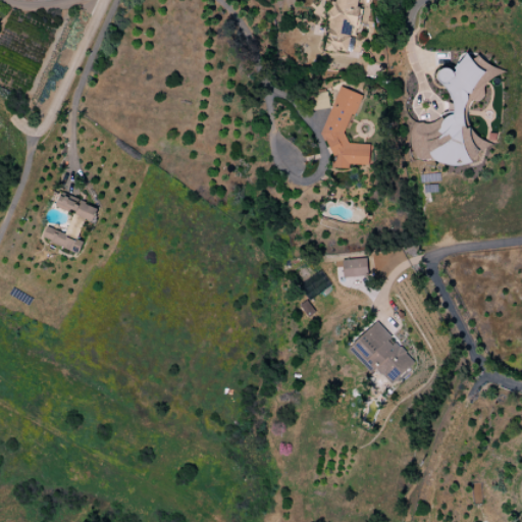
[(347,53),(351,27),(355,28),(359,0),(331,0),(324,50),(347,53)]
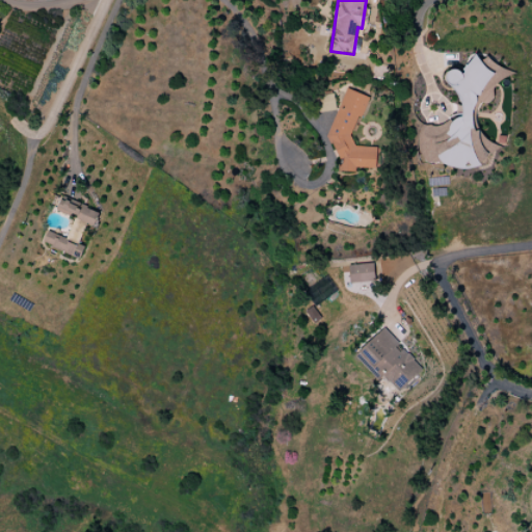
[(420,160),(432,162),(441,161),(447,166),(463,169),(479,167),(497,147),(477,131),(474,130),(473,118),(476,96),(495,74),(497,65),(487,58),(480,59),(475,55),(463,70),(462,72),(457,71),(443,73),(445,81),(457,91),(461,120),(425,125),(423,125),(419,129),(417,141),(420,160)]
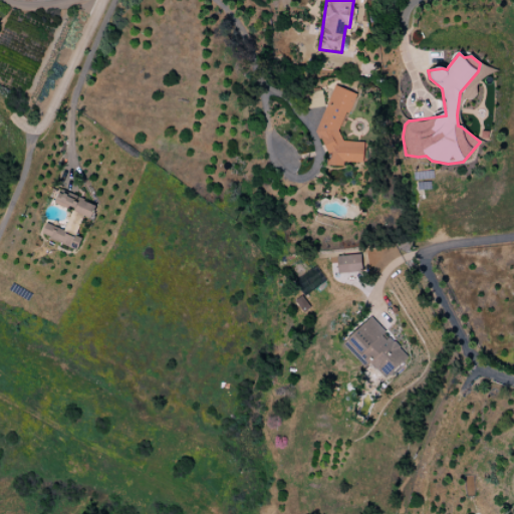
[(363,164),(364,143),(340,142),(340,133),(354,92),(332,85),(325,104),(322,166),(342,167),(344,163),(363,164)]
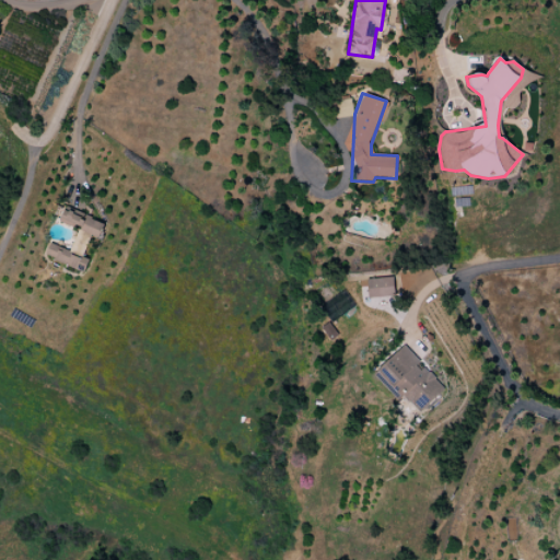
[(104,223),(65,207),(59,221),(98,237),(104,223)]
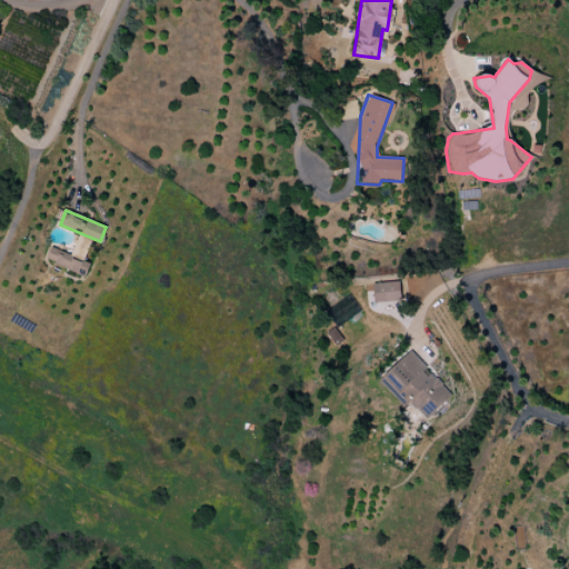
[(86,276),(90,263),(83,261),(92,239),(79,235),(71,255),(50,247),(45,261),(86,276)]
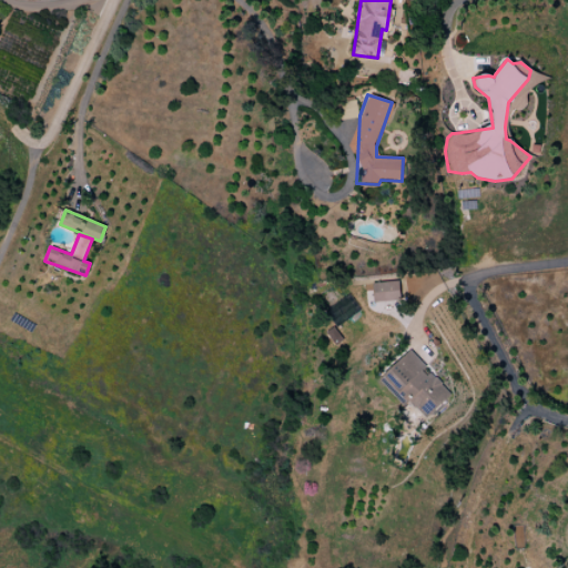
[(374,303),(399,300),(396,281),(372,284),(374,303)]
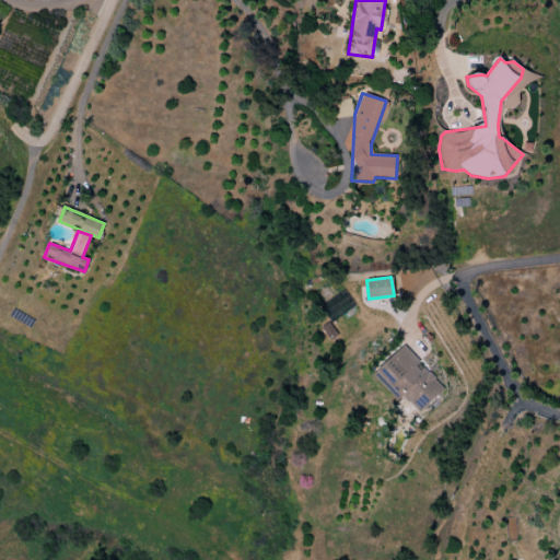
[(443,389),(418,362),(419,361),(404,345),(376,370),(417,413),(443,389)]
